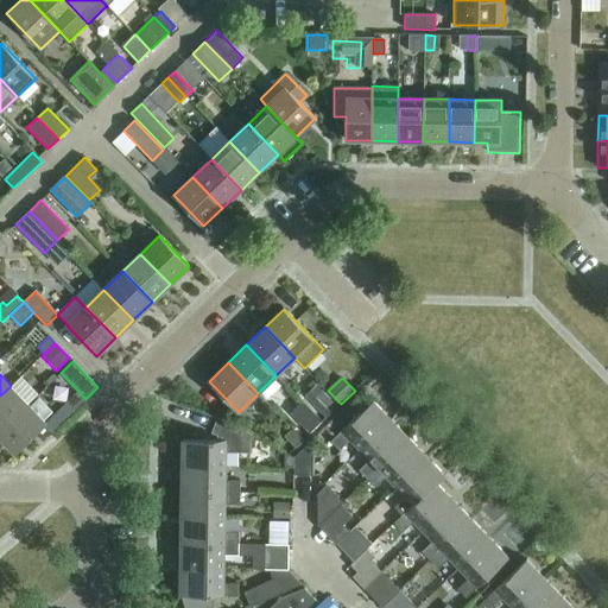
[(0,396),(0,431),(29,404),(11,386),(0,396)]
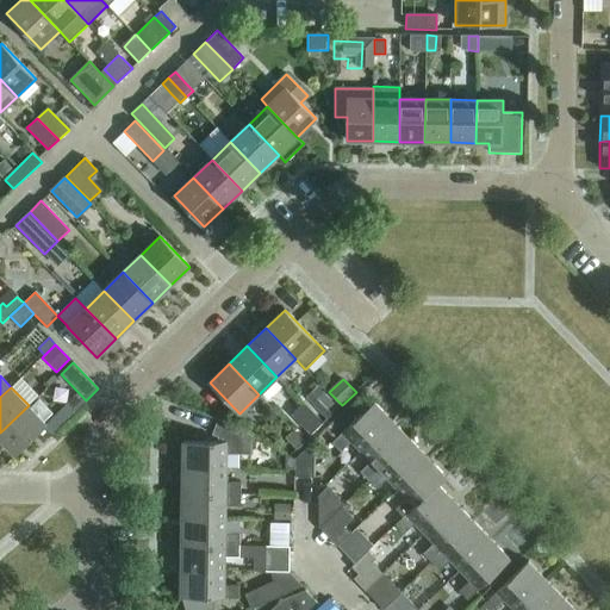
[(312,404),(328,419),(338,409),(323,392),(312,404)]
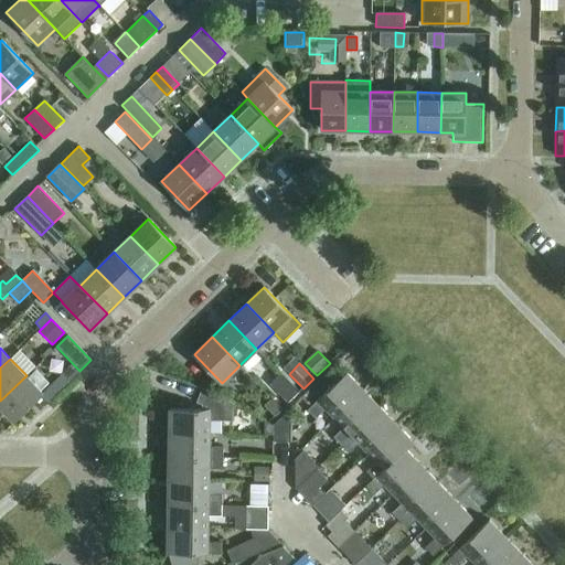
[(326,409),(334,418),(363,390),(347,373),(308,411),(316,418),(326,409)]
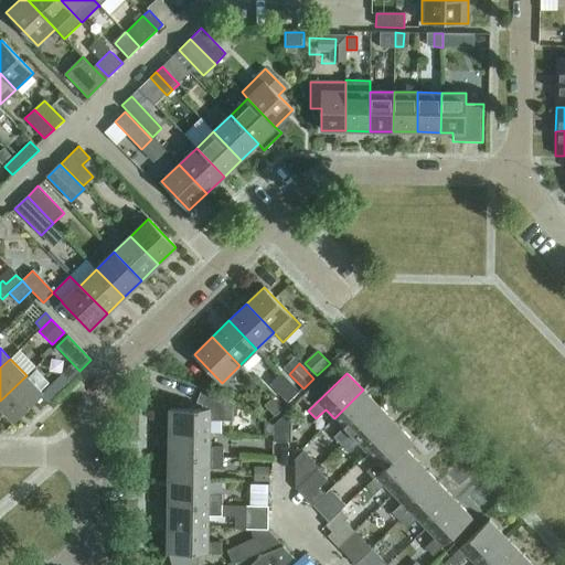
[(299,393),(280,374),(269,385),(288,404),(299,393)]
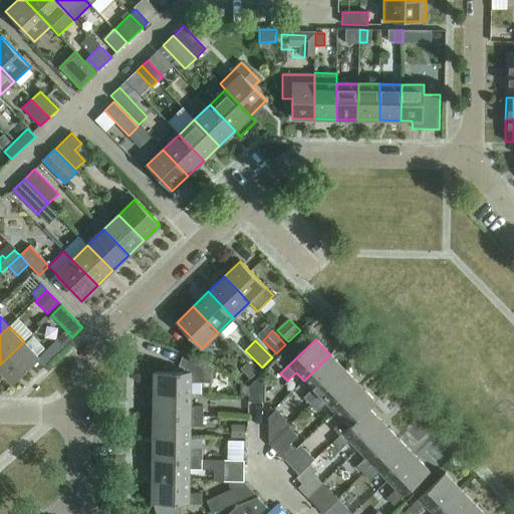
[(24,341),(0,364),(0,368),(13,383),(39,358),(24,341)]
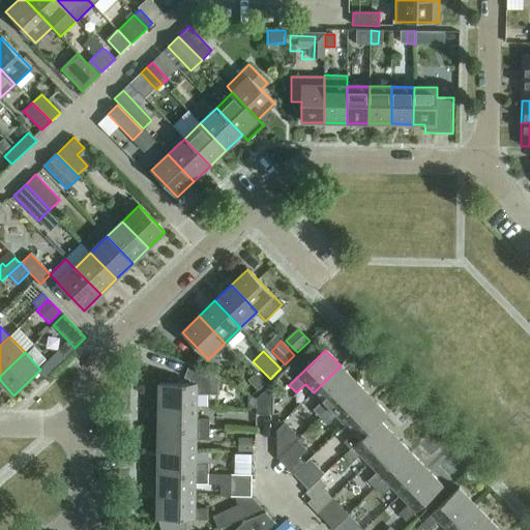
[(159,383),(158,406),(197,407),(197,394),(218,395),(218,378),(209,372),(189,364),(184,378),(189,380),(189,384),(159,383)]
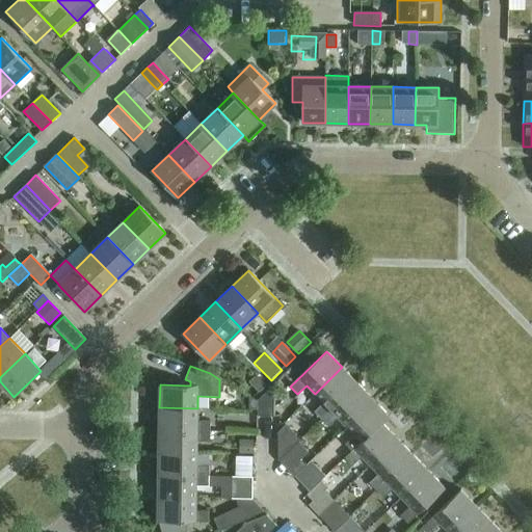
[(314,411),(321,419),(357,383),(342,367),(315,394),(323,403),(314,411)]
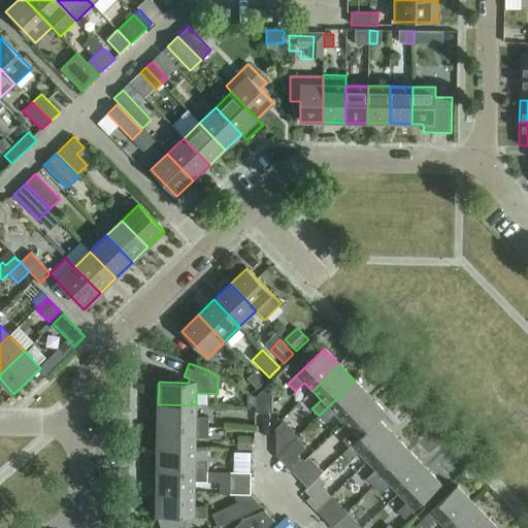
[(263,383),(255,373),(249,380),(257,389),(263,383)]
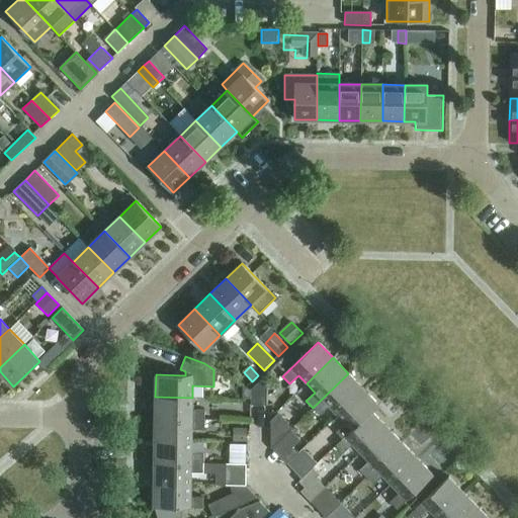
[(329,407),(337,415),(363,390),(348,373),(313,408),(320,415),(329,407)]
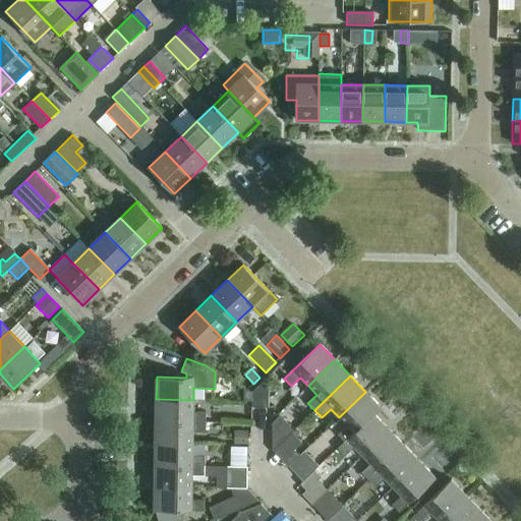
[(252,401),(252,407),(268,407),(269,377),(252,392),(252,393),(252,401)]
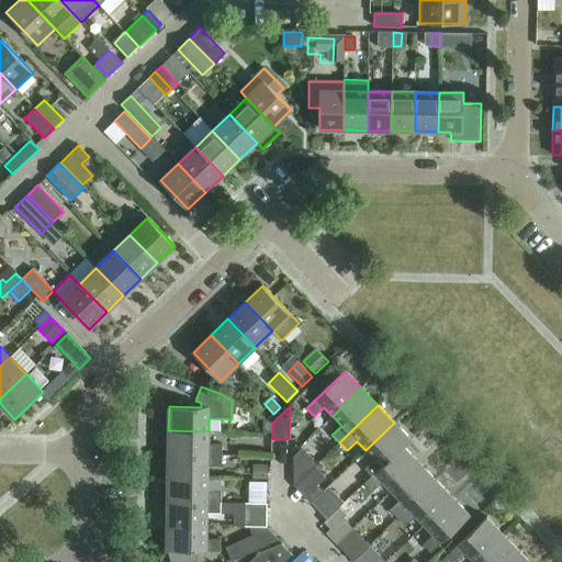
[(364,469),(372,476),(404,447),(412,439),(394,423),(366,450),(374,460),(364,469)]
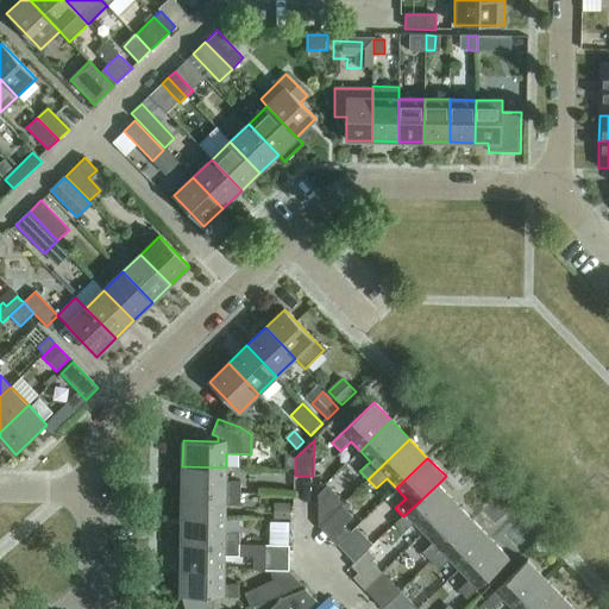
[(182,466),(182,493),(240,494),(240,482),(226,482),(226,468),(182,466)]
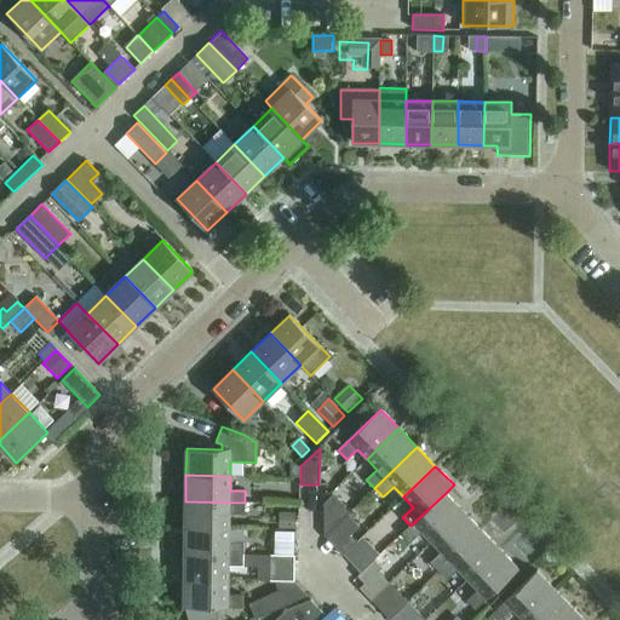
[(422,532),(431,543),(464,511),(446,493),(411,526),(402,533),(411,543),(422,532)]
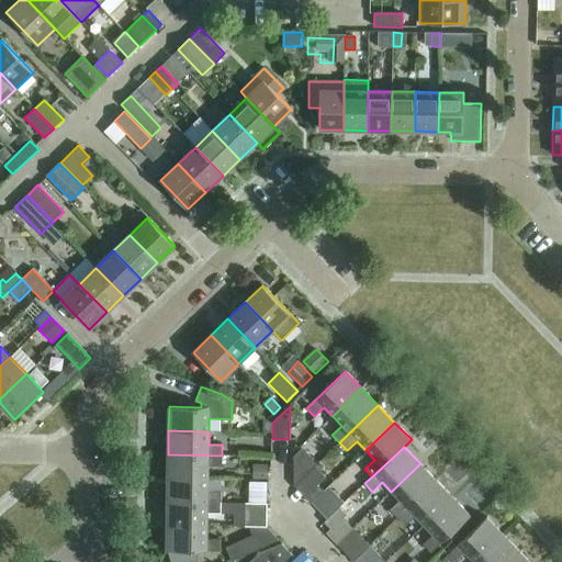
[(168,454),(168,479),(208,479),(208,465),(222,467),(222,456),(168,454)]
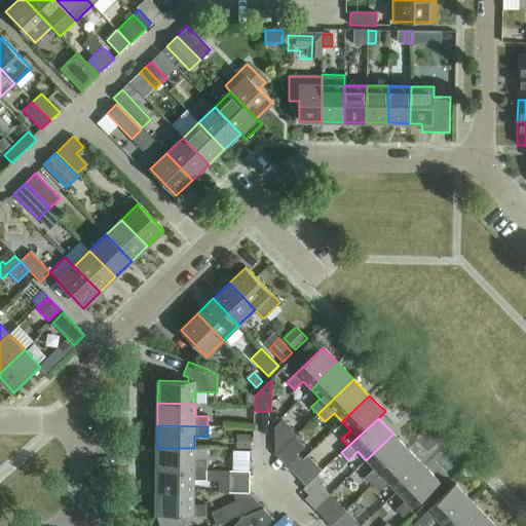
[(365,478),(372,485),(409,450),(393,434),(366,460),(374,468),(365,478)]
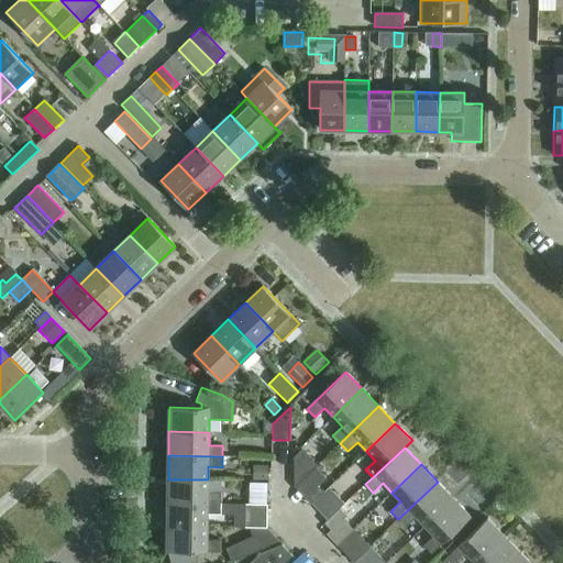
[(254,465),(254,481),(268,481),(268,465),(254,465)]
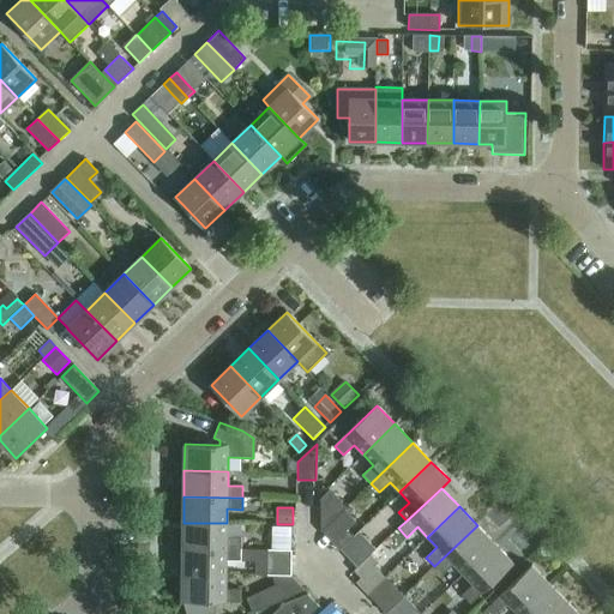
[(184,523),(182,548),(241,549),(242,537),(227,537),(227,523),(184,523)]
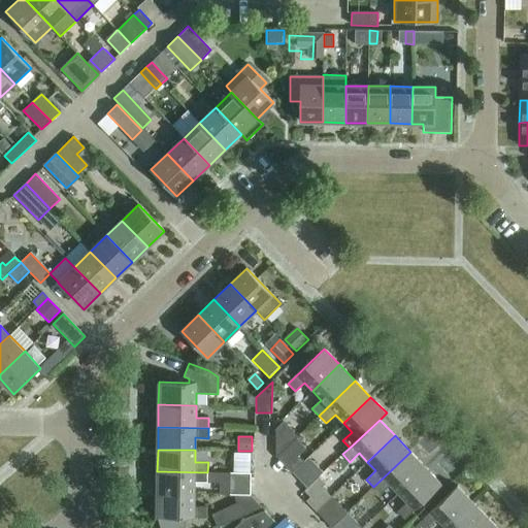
[(234,460),(251,461),(251,453),(234,452),(234,460)]
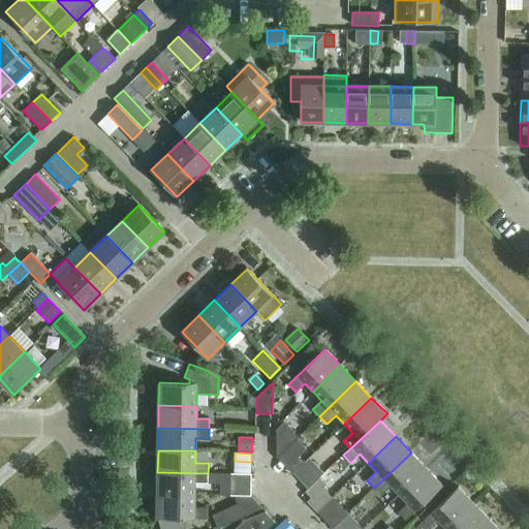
[(391,486),(399,495),(427,468),(411,453),(374,488),(381,495),(391,486)]
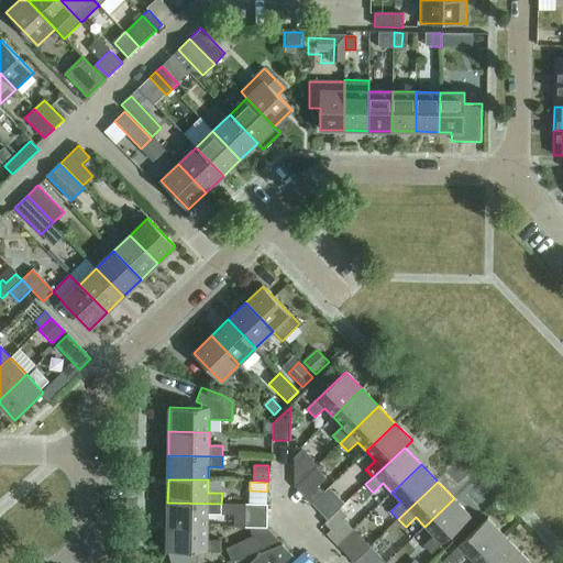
[(304,497),(311,504),(324,492),(317,484),(304,497)]
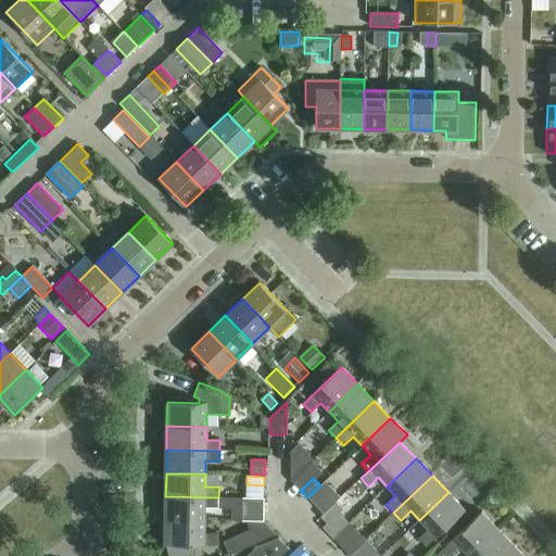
[(317,507),(324,514),(336,502),(340,497),(335,491),(317,507)]
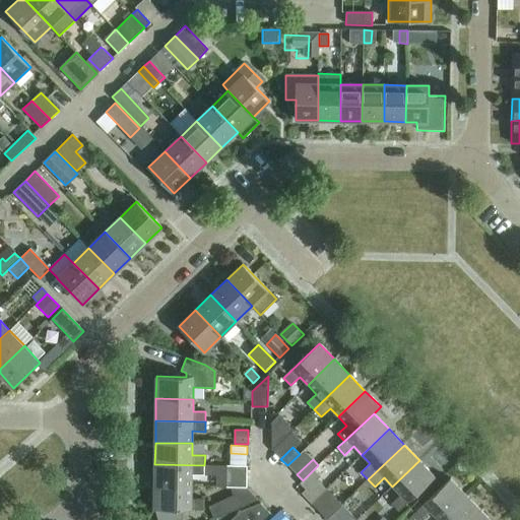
[(419,460),(392,486),(400,495),(391,504),(399,511),(435,476),(419,460)]
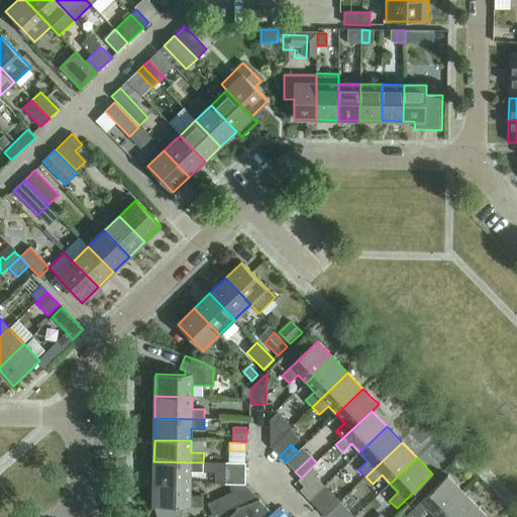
[(153,461),(153,484),(191,484),(191,473),(203,473),(203,462),(153,461)]
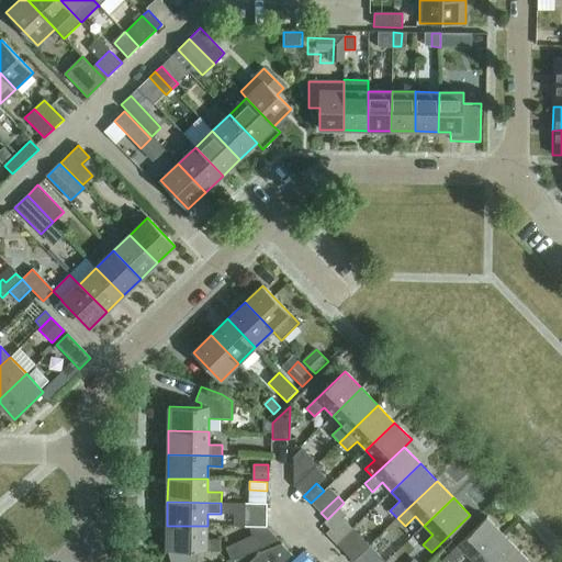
[(245,527),(267,527),(267,504),(245,503),(245,527)]
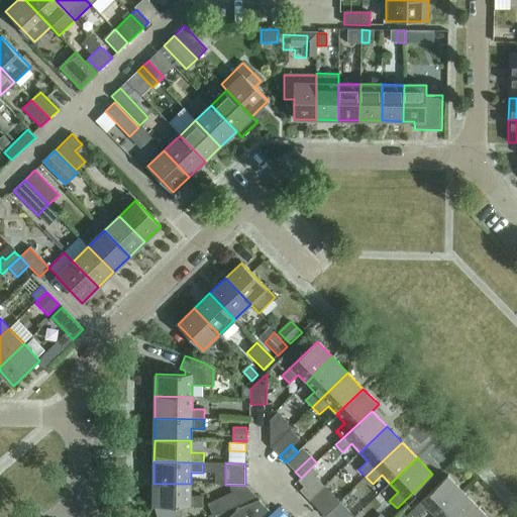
[(312,467),(301,478),(298,481),(304,487),(319,474),(312,467)]
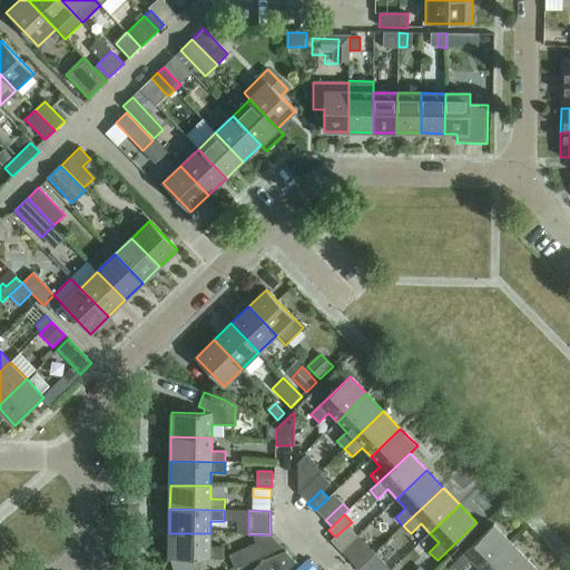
[(463,569),(472,561),(480,569),(482,569),(511,542),(493,524),(450,568),(452,569),(463,569)]
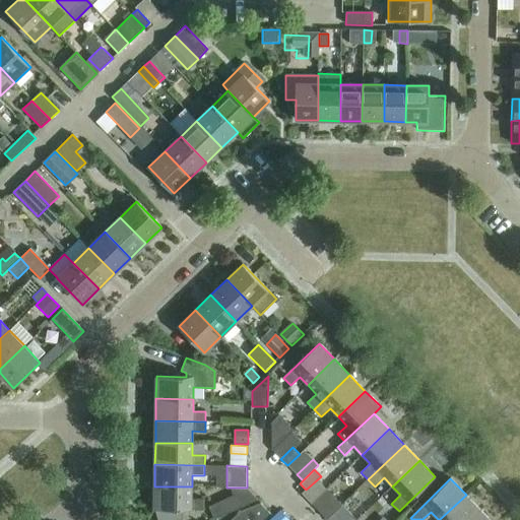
[(192,486),(154,486),(153,509),(155,509),(157,519),(180,519),(184,519),(184,509),(204,510),(204,499),(191,499),(192,486)]
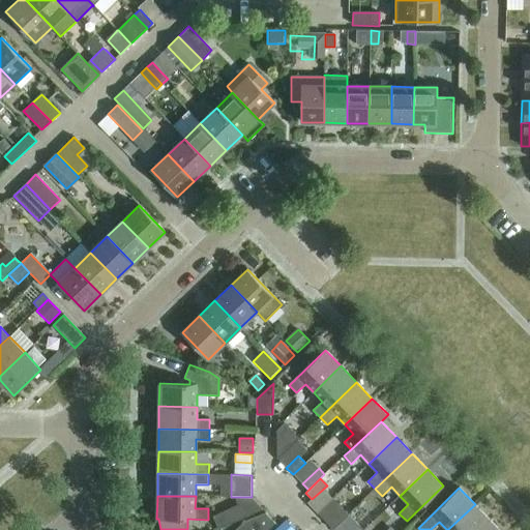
[(212,517),(218,529),(245,518),(239,504),(212,517)]
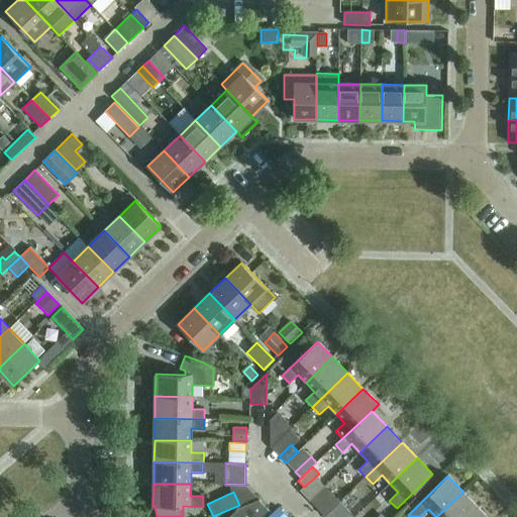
[(469,516),(479,508),(463,492),(437,516),(469,516)]
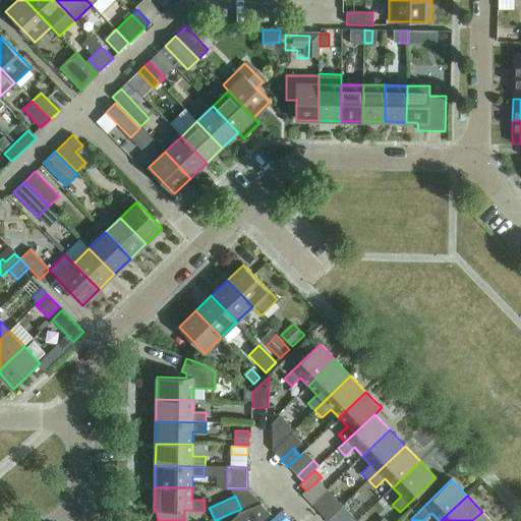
[(322,513),(328,520),(343,507),(336,500),(322,513)]
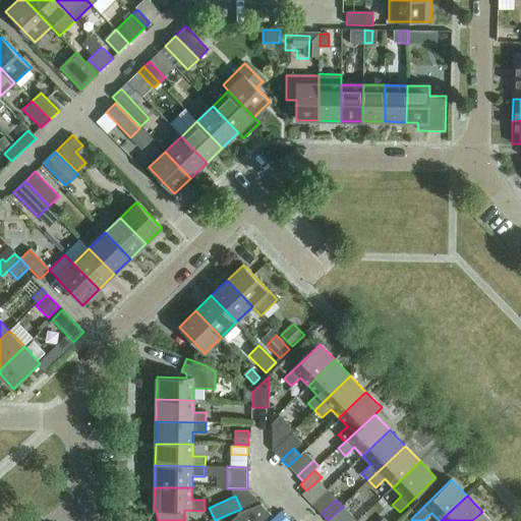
[(263,520),(271,515),(261,505),(241,512),(231,520),(263,520)]
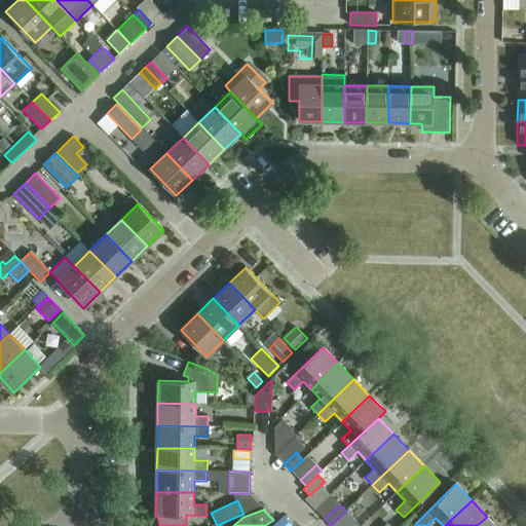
[(346,512),(331,525),(342,525),(351,517),(346,512)]
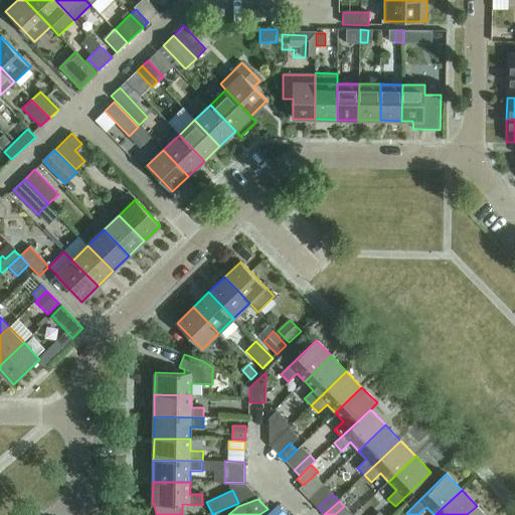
[(268,514),(285,514),(278,506),(268,514)]
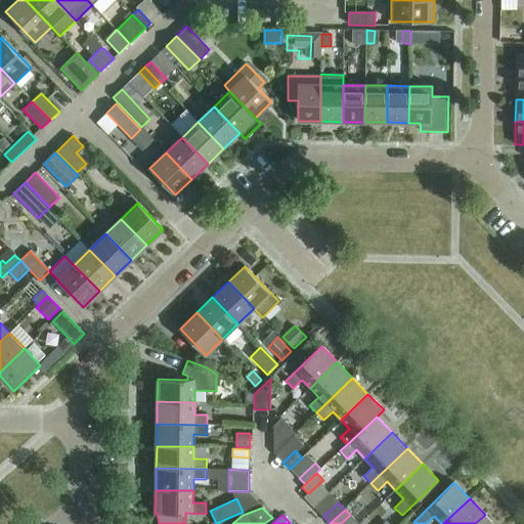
[(493,523),(485,515),(475,523),(493,523)]
